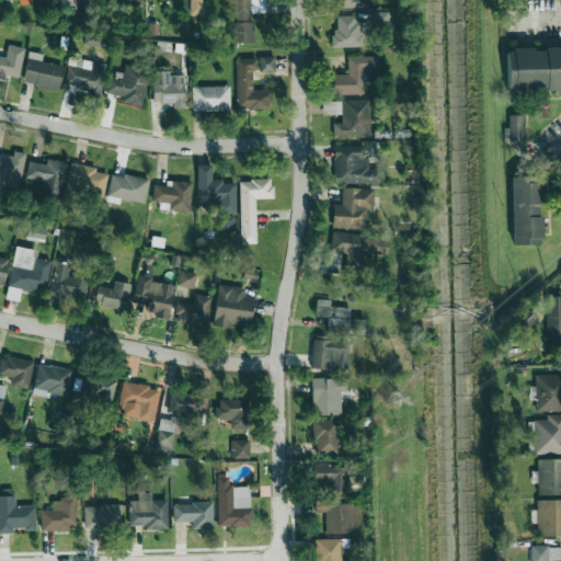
[(189,0),(190,15),(202,15),(201,0),(189,0)]
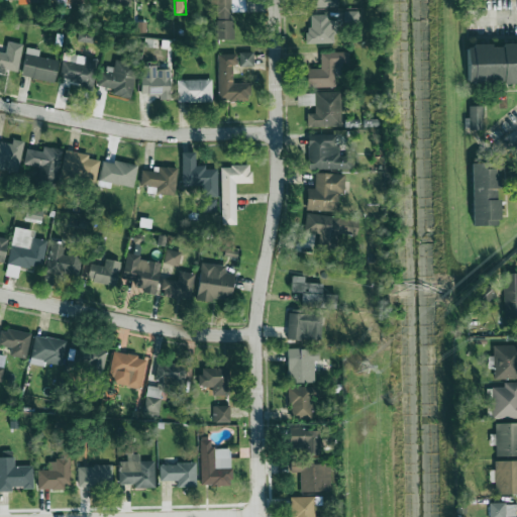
[(214,0),(216,39),(232,39),(232,12),(245,11),(244,0),(214,0)]
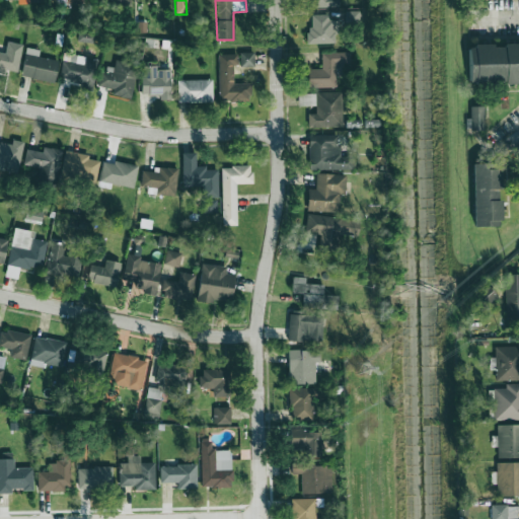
[(346,11),(346,23),(359,23),(359,11),(346,11)]
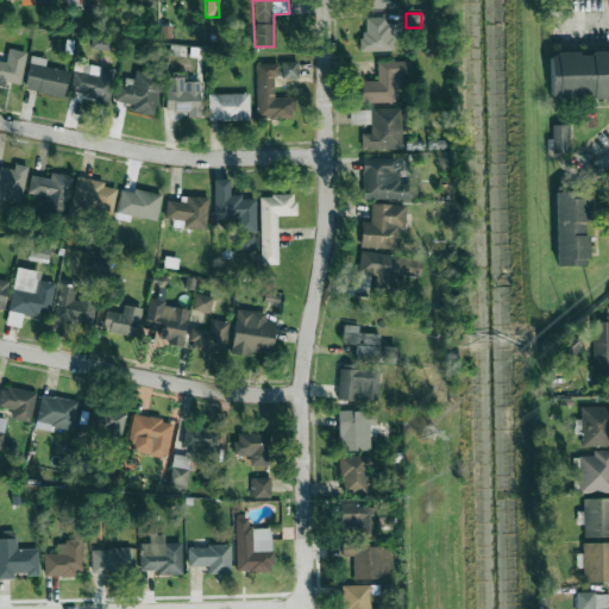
[(363,51),(394,51),(394,24),(385,24),(385,18),(363,18),(363,51)]
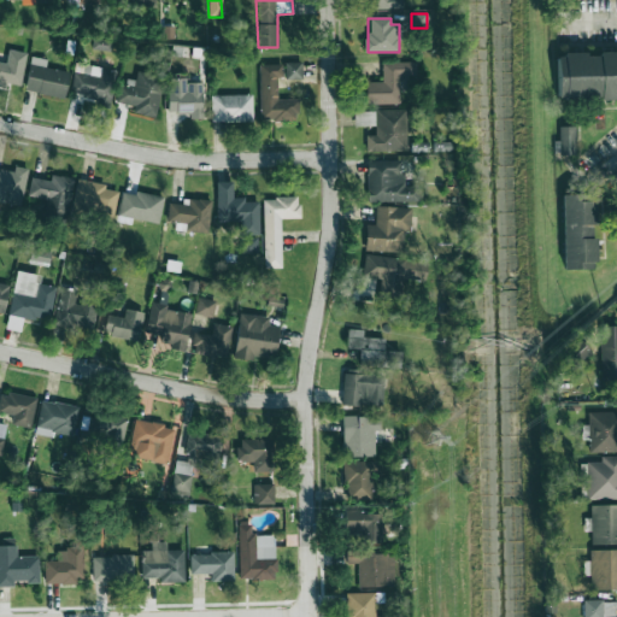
[(94,39),(92,48),(110,51),(111,41),(94,39)]
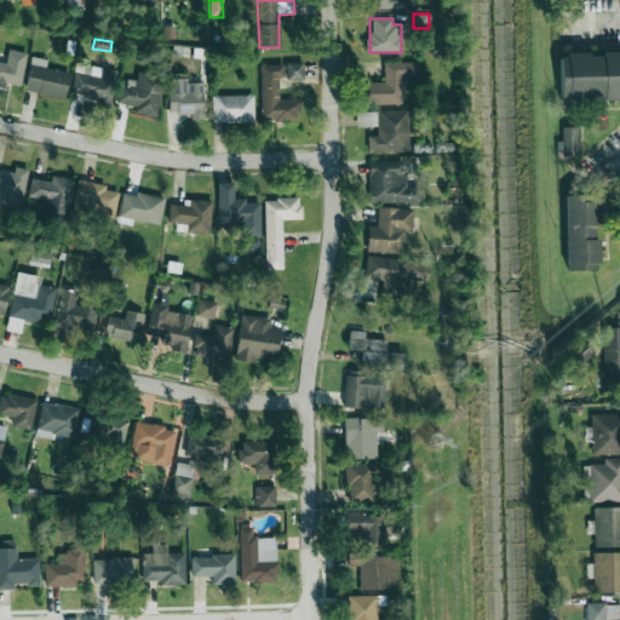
[(0,67),(0,84),(23,85),(24,51),(0,51),(0,67)]
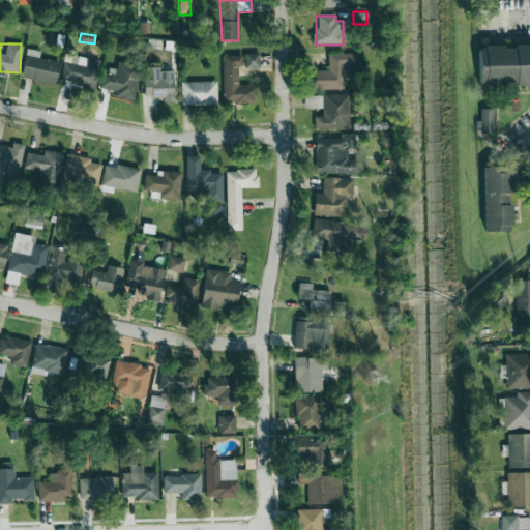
[(529,46),(478,46),(478,85),(529,84),(529,46)]
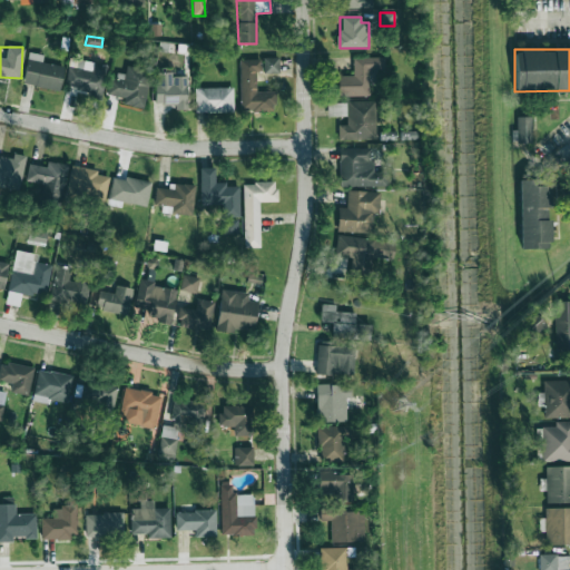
[(42,62),(43,55),(29,52),(22,84),(59,90),(64,67),(42,62)]
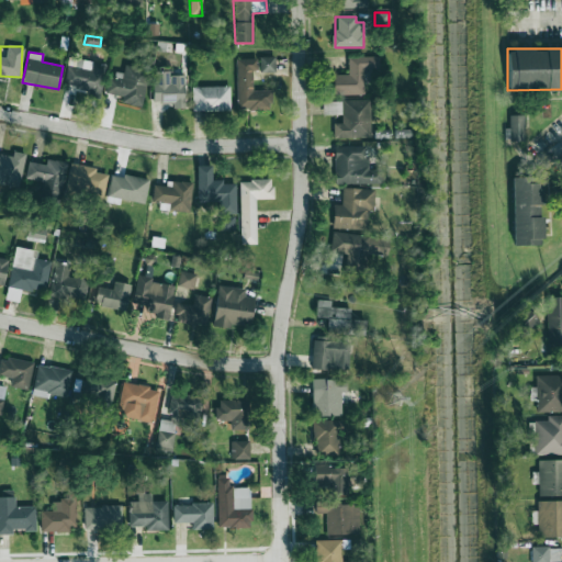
[(260,71),(276,71),(276,56),(260,56),(260,71)]
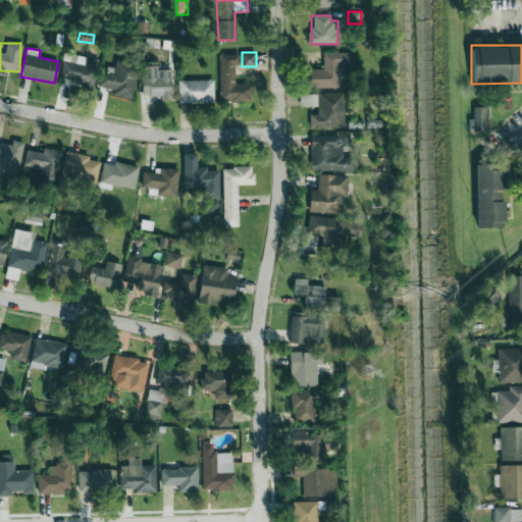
[(338,63),(352,63),(352,52),(323,53),(323,68),(310,69),(310,88),(338,88),(338,63)]
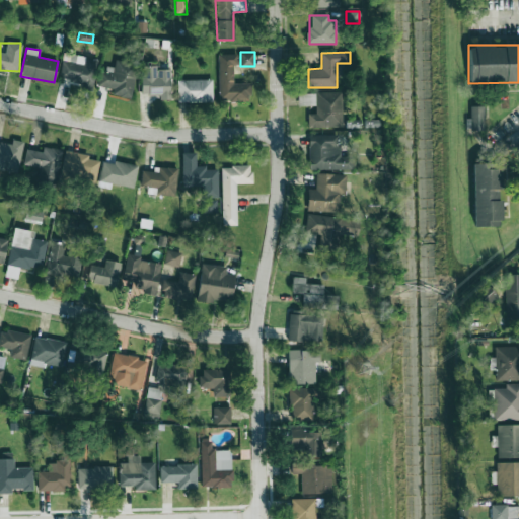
[(219,101),(250,101),(250,83),(234,83),(233,65),(237,65),(237,54),(218,54),(219,101)]
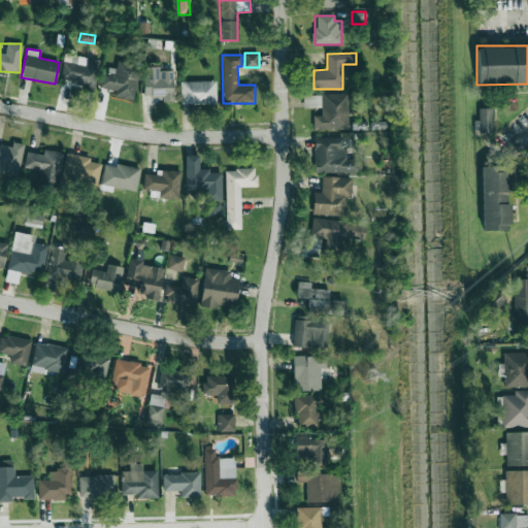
[(99,59),(71,56),(71,63),(63,61),(60,83),(96,87),(99,59)]
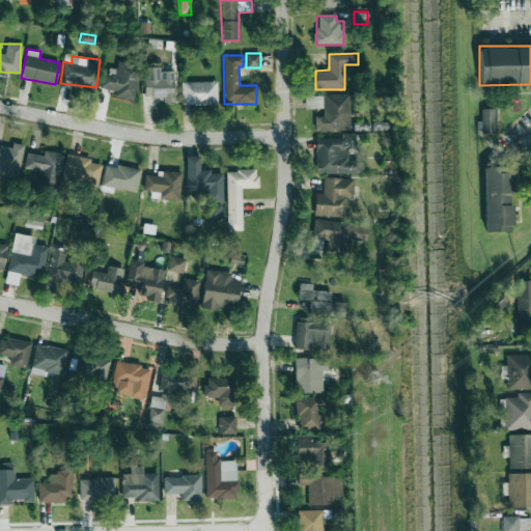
[(99,88),(115,91),(114,96),(134,101),(140,64),(117,59),(116,68),(110,67),(108,74),(102,73),(99,88)]
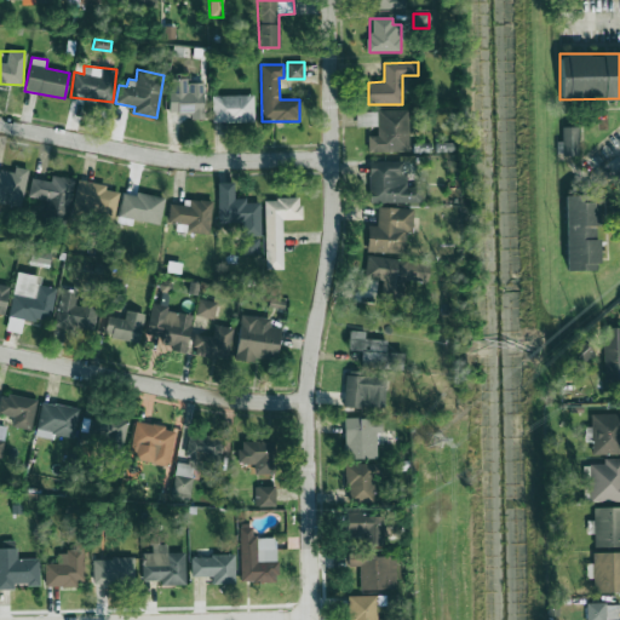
[(204,82),(188,84),(188,79),(168,79),(170,114),(189,113),(190,120),(205,119),(204,82)]
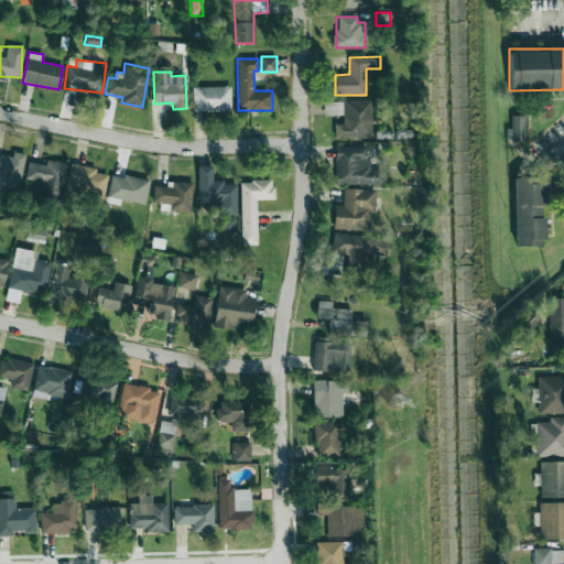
[(230,111),(230,86),(193,87),(193,111),(230,111)]
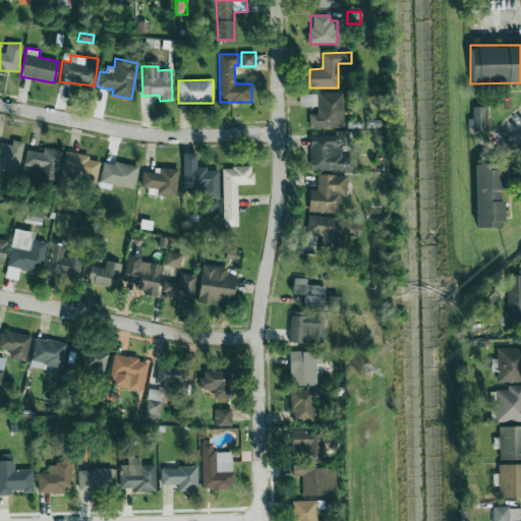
[(344,126),(345,93),(317,92),(317,114),(310,114),(310,126),(344,126)]
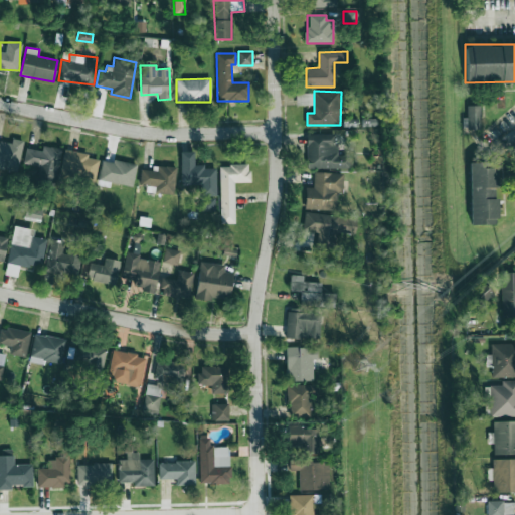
[(480,105),(466,106),(467,117),(462,117),(462,129),(480,129),(480,105)]
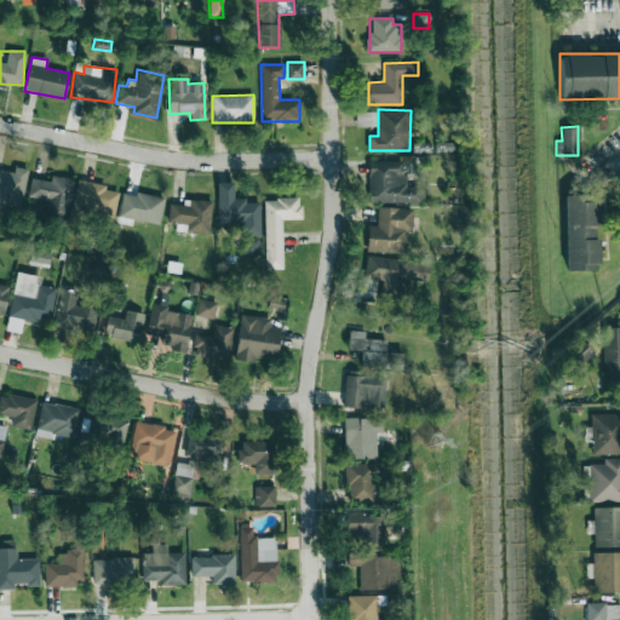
[(406,161),(369,161),(371,204),(422,202),(422,187),(406,187),(406,161)]
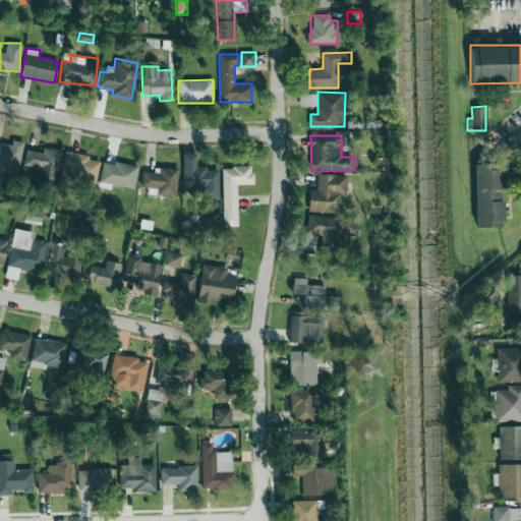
[(0,155),(0,171),(20,172),(21,141),(11,140),(11,143),(0,143),(0,155)]
